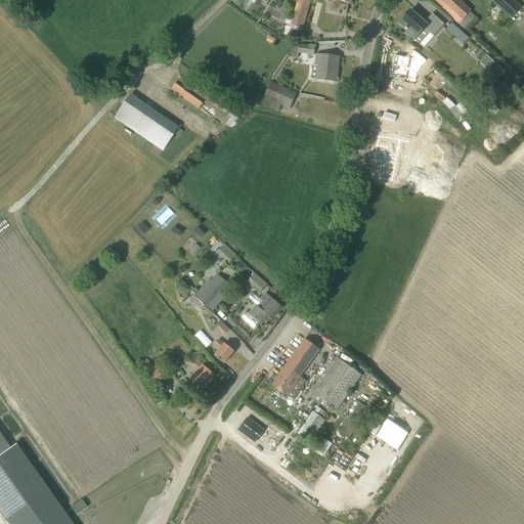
[(303,29),(310,1),(304,0),(297,0),(294,14),(287,13),(285,24),(303,29)]
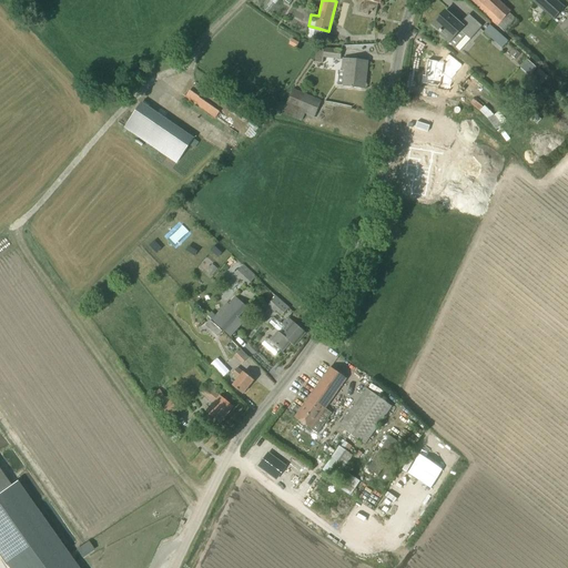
[(379,4),(379,0),(359,0),(364,1),(364,4),(361,4),(358,13),(368,14),(368,11),(376,12),(378,3),(379,4)]
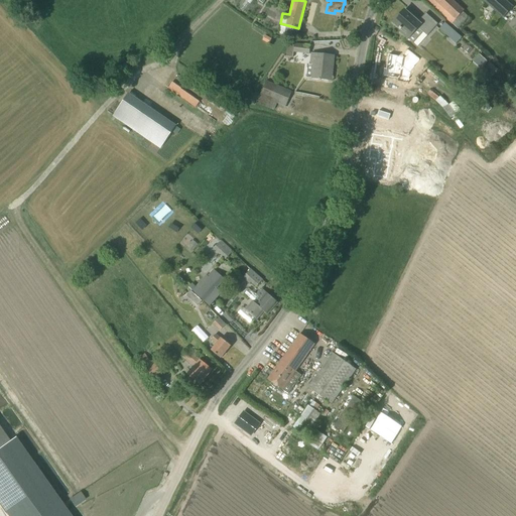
[(464,11),(452,0),(425,0),(458,28),(468,17),(463,12),(464,11)]
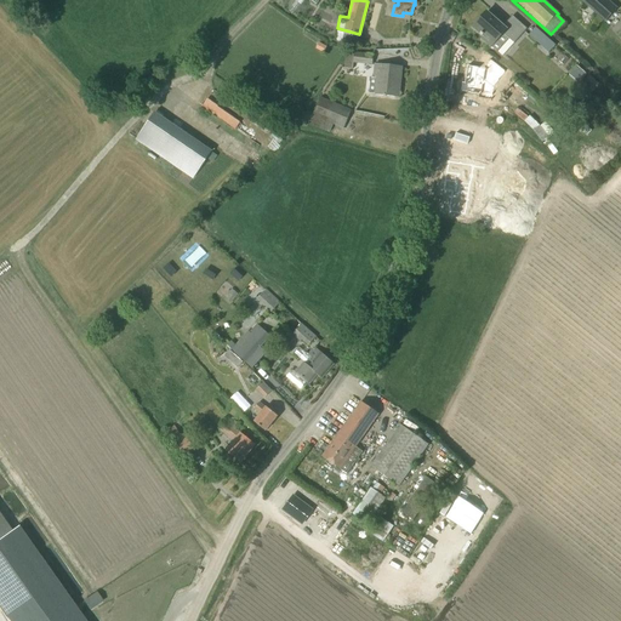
[(581,0),(581,1),(605,23),(617,9),(608,0),(581,0)]
